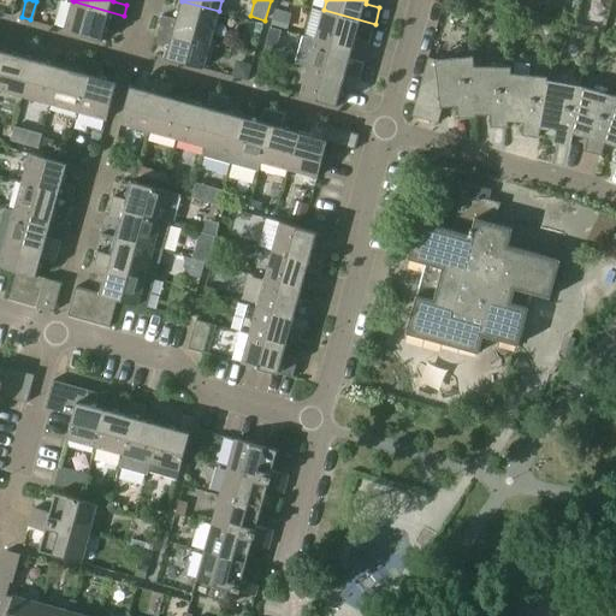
[(124,16),(73,1),(65,30),(102,40),(105,29),(119,33),(124,16)]
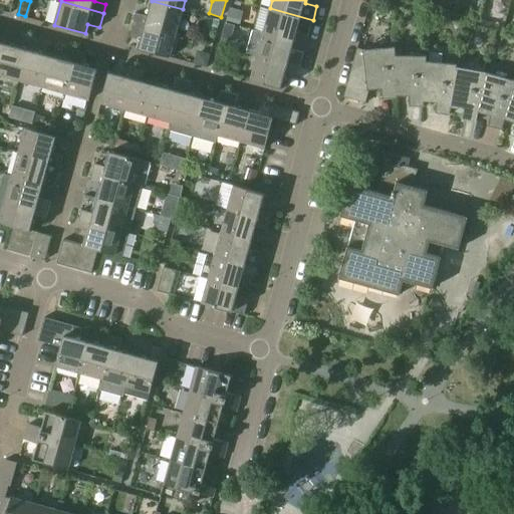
[(137,12),(134,21),(177,33),(183,9),(152,1),(148,15),(137,12)]
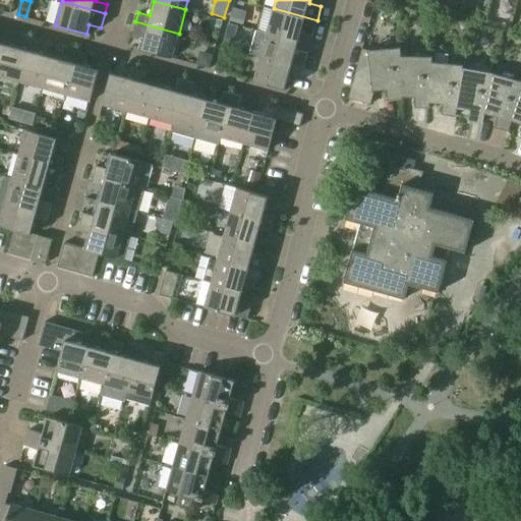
[(233,8),(230,20),(243,23),(246,11),(233,8)]
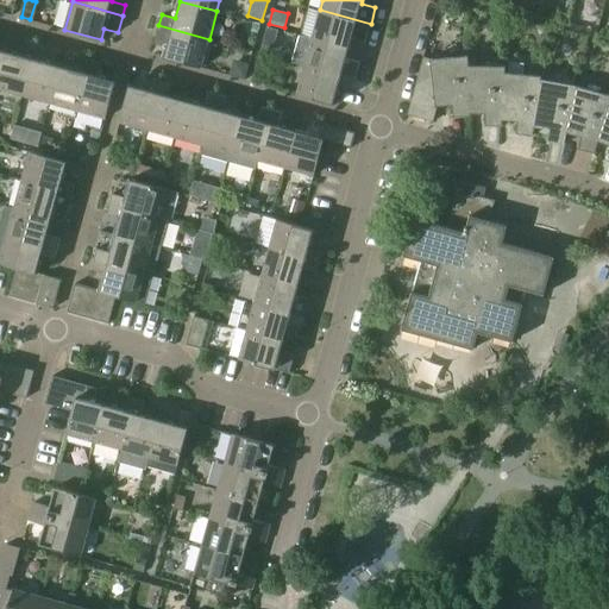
[(371,24),(320,10),(313,38),(350,48),(352,37),(366,42),(371,24)]
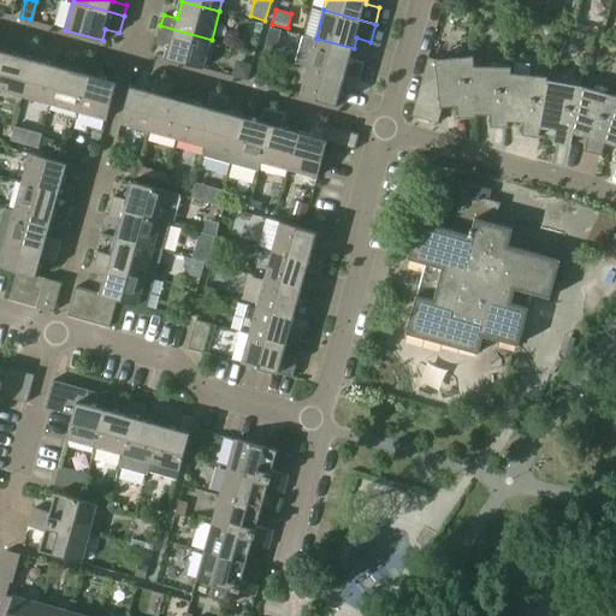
[(212,40),(160,25),(155,43),(170,47),(166,58),(203,67),(212,40)]
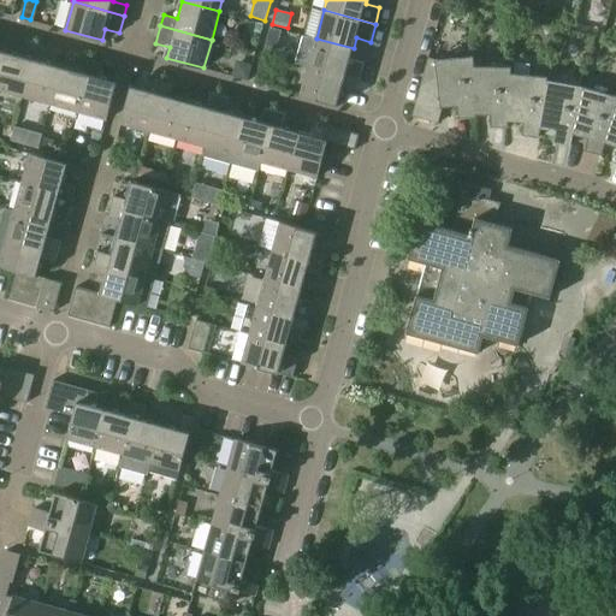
[(265,49),(276,52),(282,30),(271,28),(265,49)]
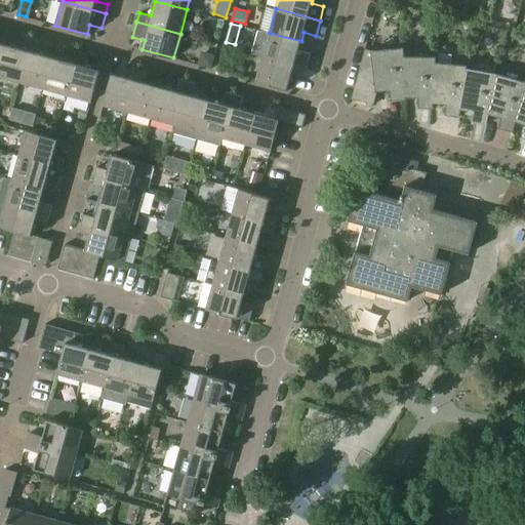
[(311,53),(298,50),(301,41),(270,33),(258,30),(252,53),(264,56),(307,68),(311,53)]
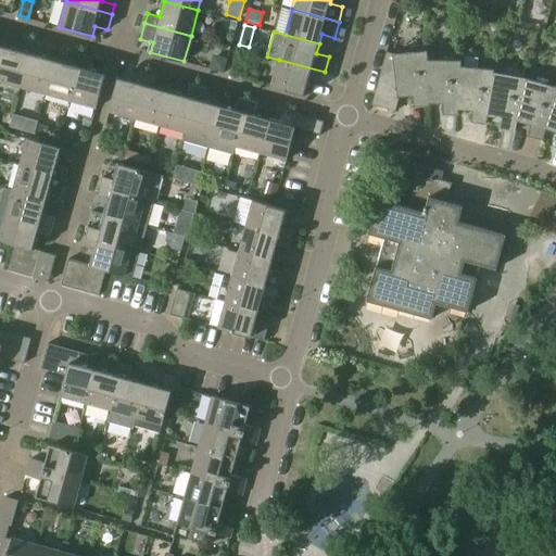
[(0,63),(0,80),(21,86),(34,40),(24,38),(21,50),(4,46),(0,63)]
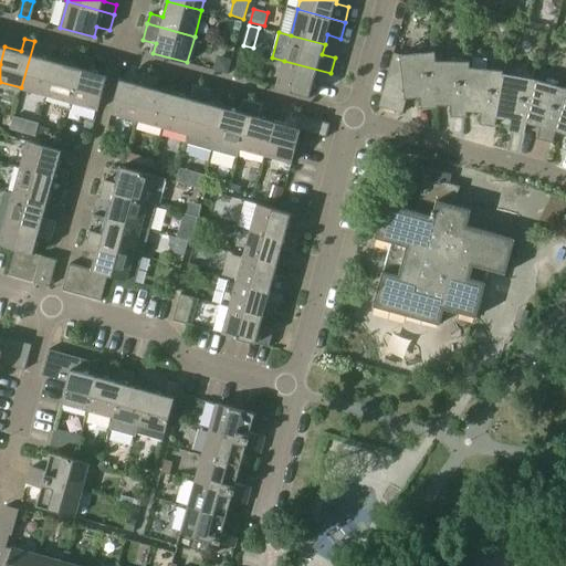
[(21,87),(46,95),(55,61),(40,56),(43,43),(34,41),(21,87)]
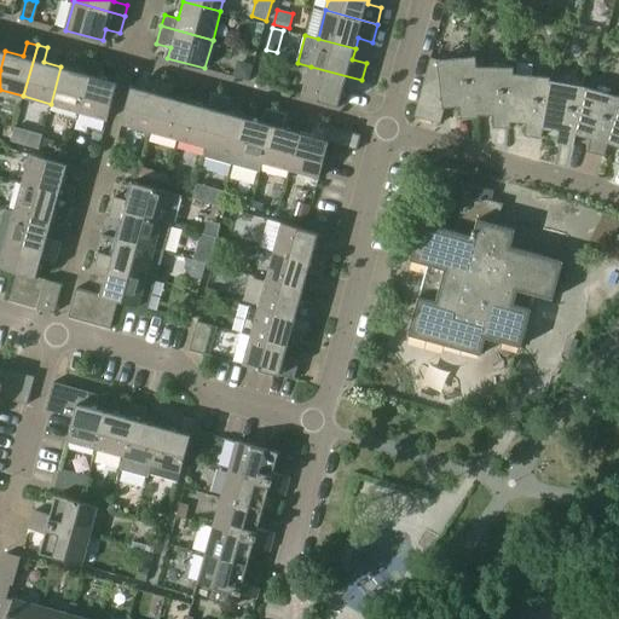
[(479,116),(479,114),(479,109),(478,109),(476,67),(476,59),(476,56),(475,56),(475,48),(469,50),(469,57),(439,59),(431,57),(415,116),(441,123),(445,108),(461,106),(462,119),(479,116)]
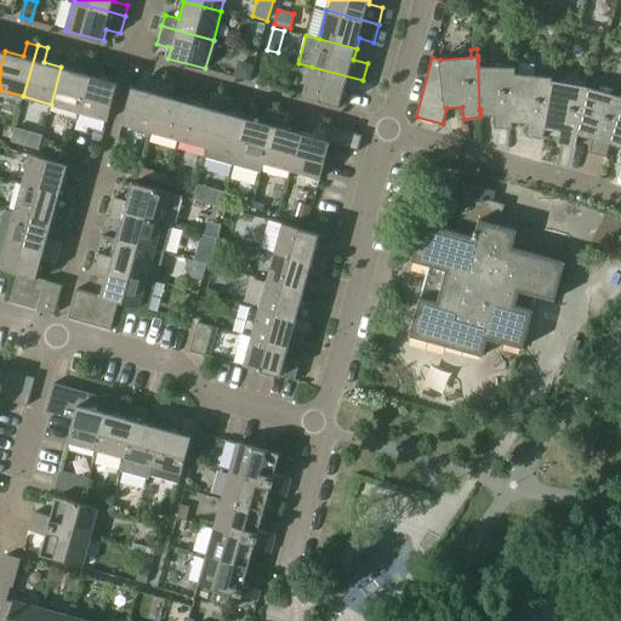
[(51,104),(79,112),(93,61),(75,56),(72,69),(61,67),(51,104)]
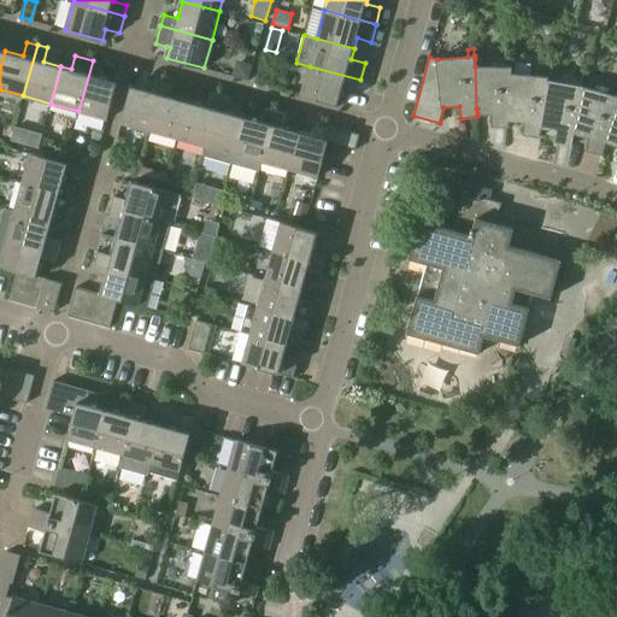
[(510,127),(510,121),(510,116),(511,72),(512,72),(512,66),(480,66),(480,59),(475,59),(475,66),(476,109),(477,109),(477,113),(493,115),(493,127),(510,127)]
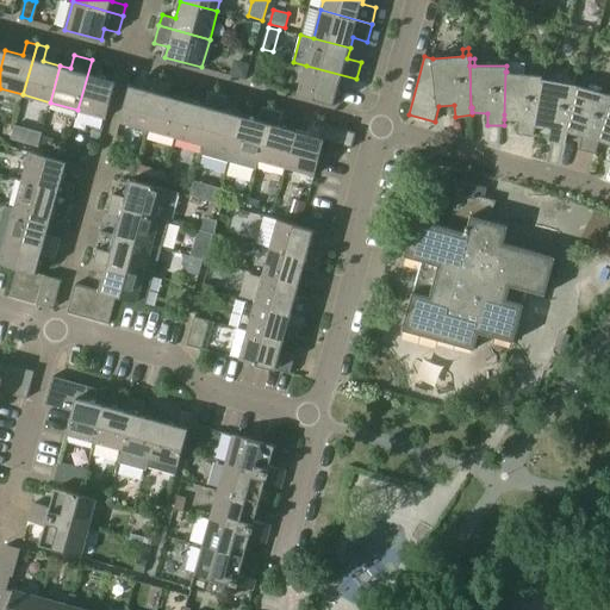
[(92,60),(78,110),(106,118),(117,81),(98,76),(101,62),(92,60)]
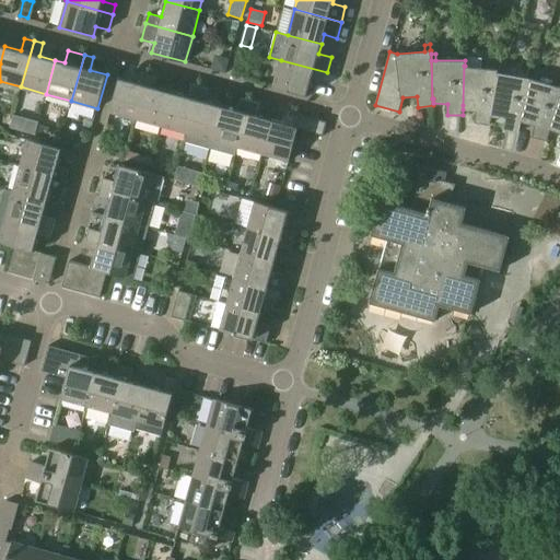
[(226,73),(230,60),(217,56),(212,69),(226,73)]
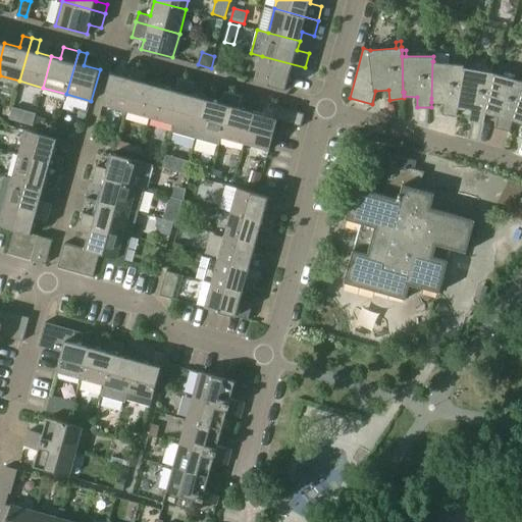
[(305,67),(262,56),(255,81),(286,89),(291,73),(302,76),(305,67)]
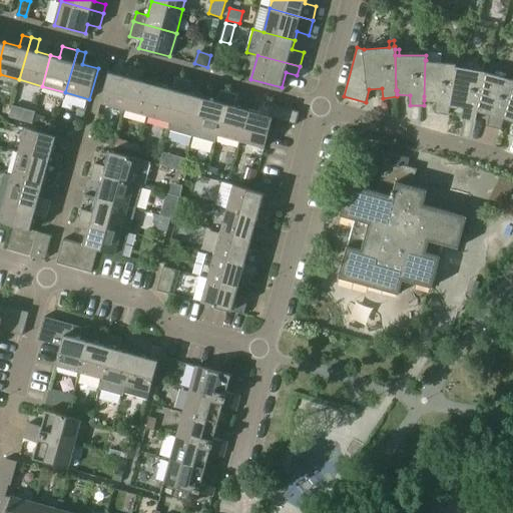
[(450,113),(451,106),(452,101),(451,101),(456,66),(457,66),(457,63),(456,63),(457,57),(452,57),(452,63),(426,60),(425,60),(424,96),(424,100),(437,102),(436,112),(450,113)]
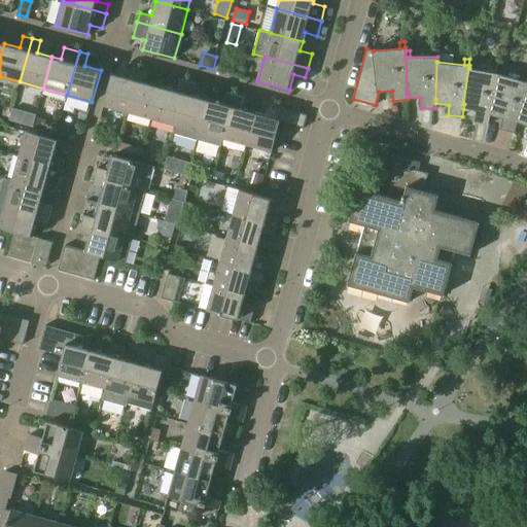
[(489,125),(491,114),(492,110),(491,109),(499,74),(473,69),(475,60),(469,59),(468,65),(469,65),(469,68),(468,68),(463,104),(464,104),(463,109),(477,111),(475,121),(489,125)]
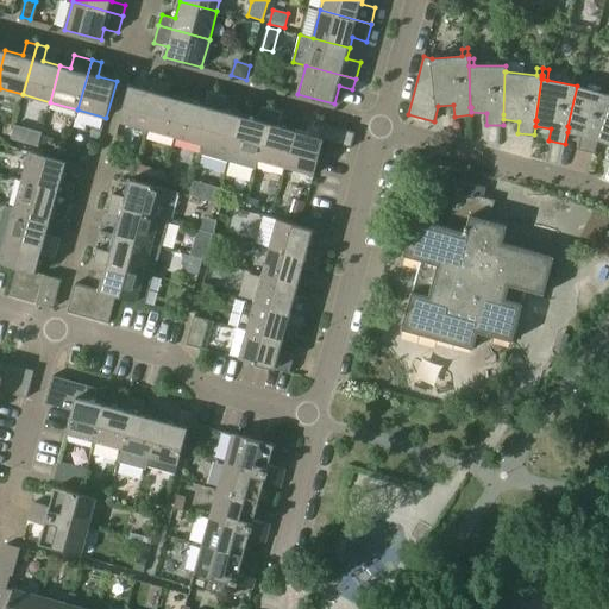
[(120,121),(149,130),(162,79),(152,76),(148,89),(130,85),(120,121)]
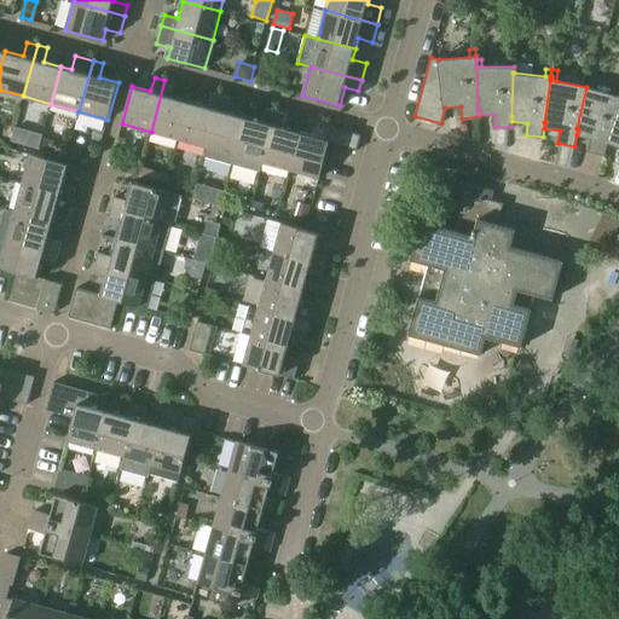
[(151,132),(179,139),(189,102),(172,97),(175,84),(165,80),(151,132)]
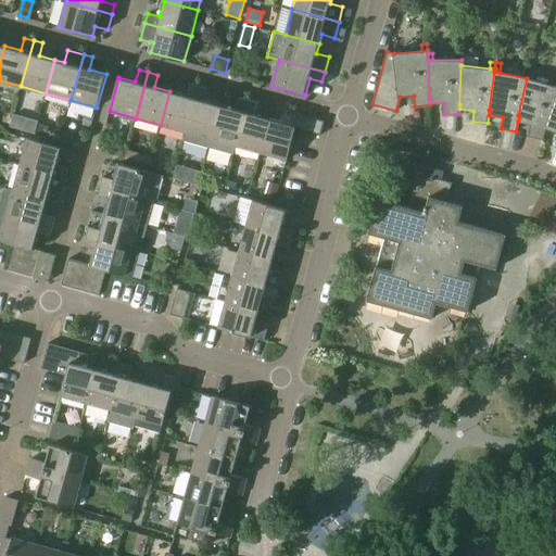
[(544,139),(547,128),(548,124),(547,124),(555,97),(555,80),(555,86),(527,78),(518,115),(519,116),(518,121),(532,124),(529,135),(544,139)]
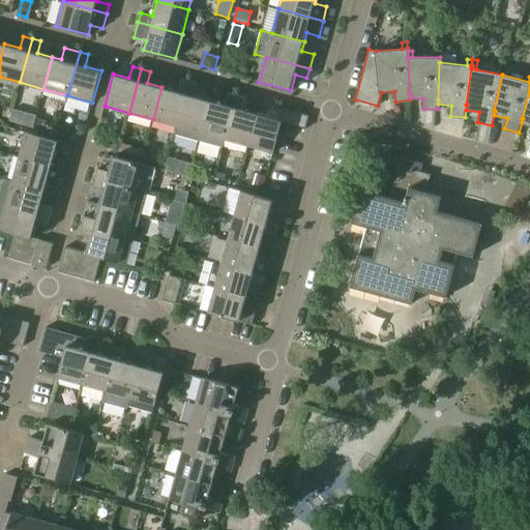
[(174,134),(175,134),(189,82),(180,79),(177,91),(162,87),(153,119),(176,125),(174,134)]
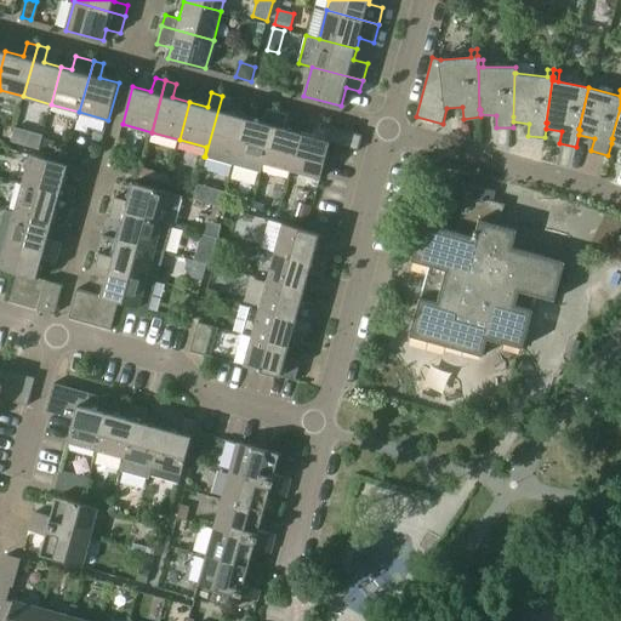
[(205,157),(233,164),(246,118),(228,113),(232,98),(222,96),(205,157)]
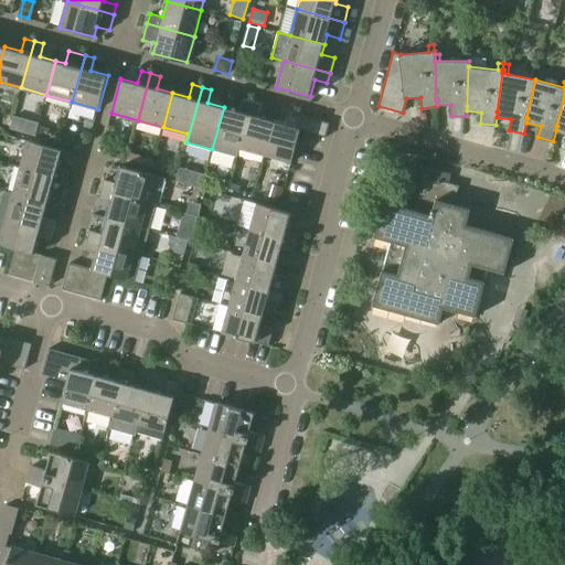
[(237,157),(240,148),(253,102),(243,98),(240,112),(224,107),(212,149),(237,157)]
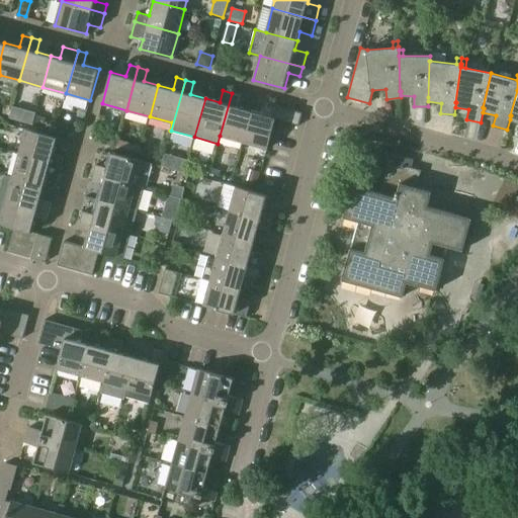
[(220,136),(243,142),(252,111),(238,107),(241,95),(232,93),(220,136)]
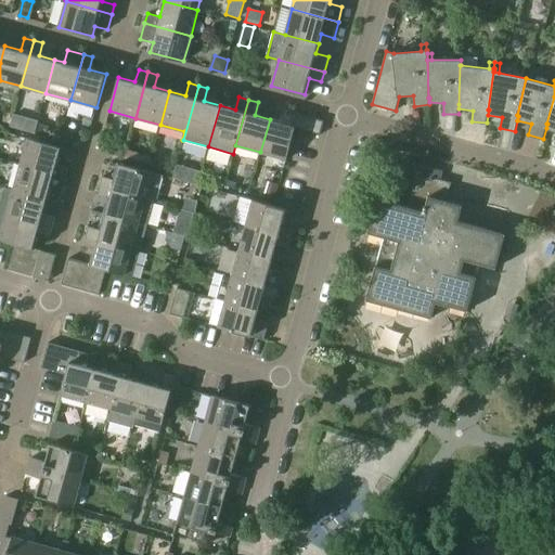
[(270,119),(260,152),(286,159),(296,127),(321,134),(324,120),(282,108),(279,121),(270,119)]
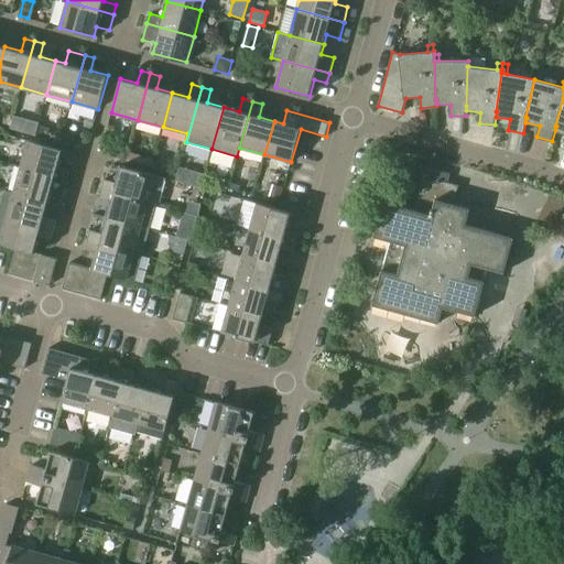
[(13,116),(11,128),(21,131),(24,119),(13,116)]
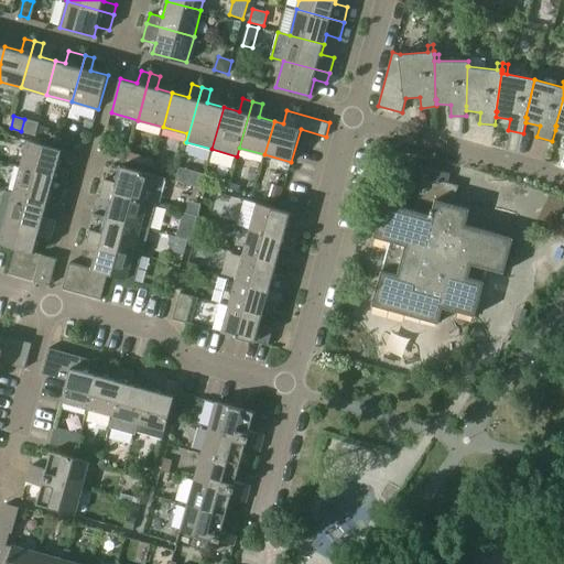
[(39,126),(36,134),(46,138),(49,129),(39,126)]
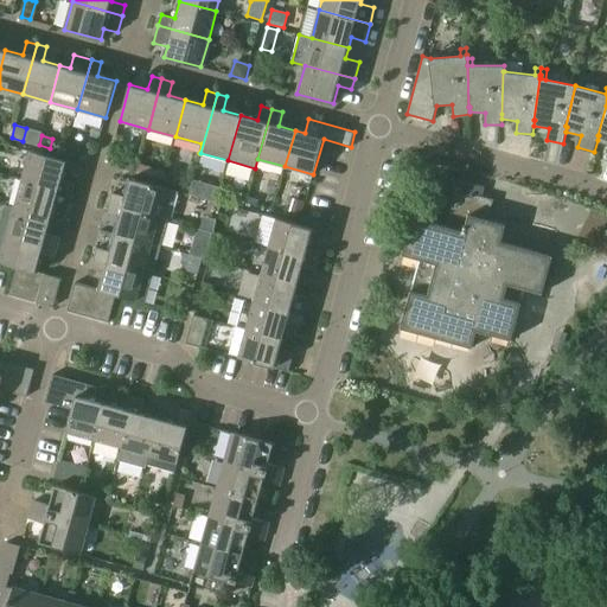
[(69,142),(65,152),(77,155),(80,149),(77,145),(69,142)]
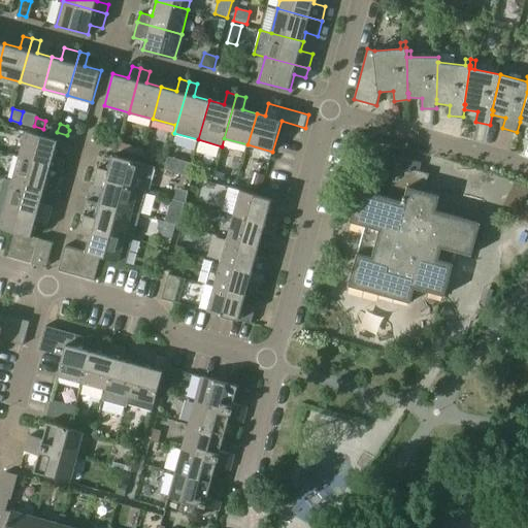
[(27,131),(20,156),(63,167),(66,159),(54,156),(58,139),(27,131)]
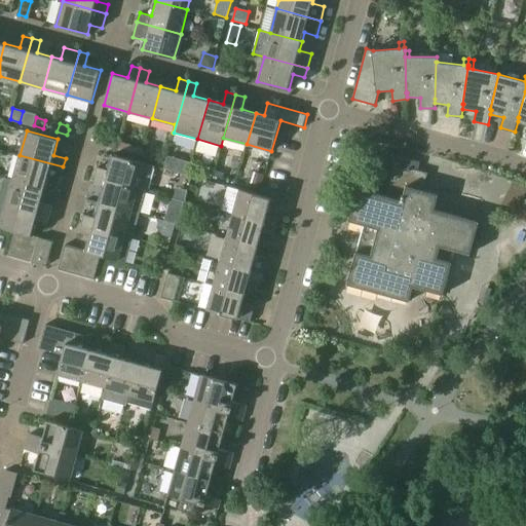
[(98,166),(95,176),(147,190),(148,190),(155,165),(114,154),(109,170),(98,166)]
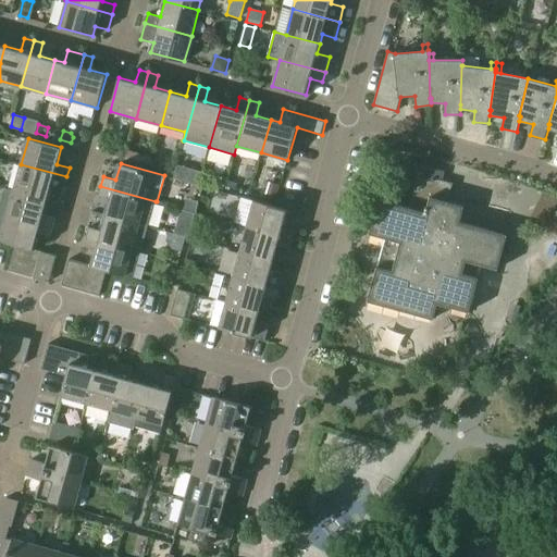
[(66,176),(21,164),(14,189),(47,198),(50,189),(62,193),(66,176)]
